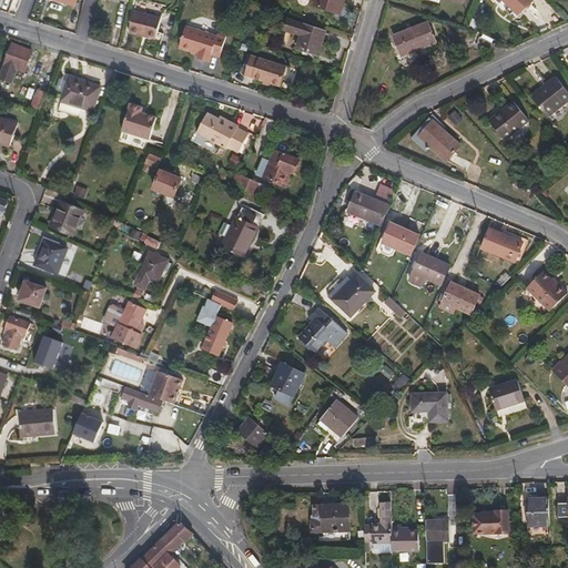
[(343,13),(346,0),(318,0),(317,7),(343,13)]
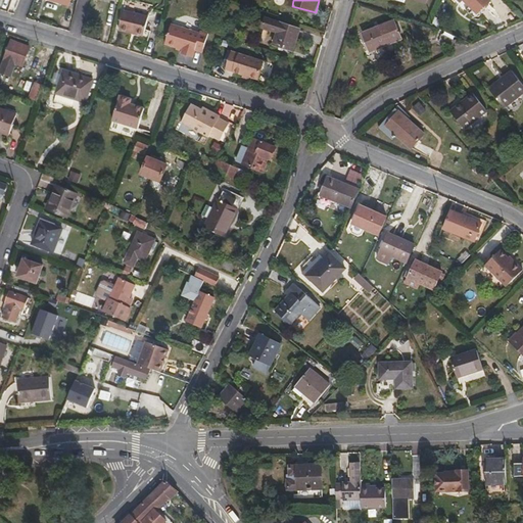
[(465,0),(478,12),(490,0),(465,0)]
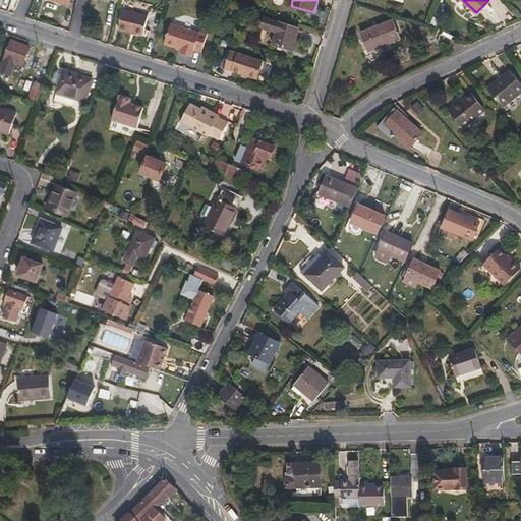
[(142,36),(148,16),(123,9),(118,29),(142,36)]
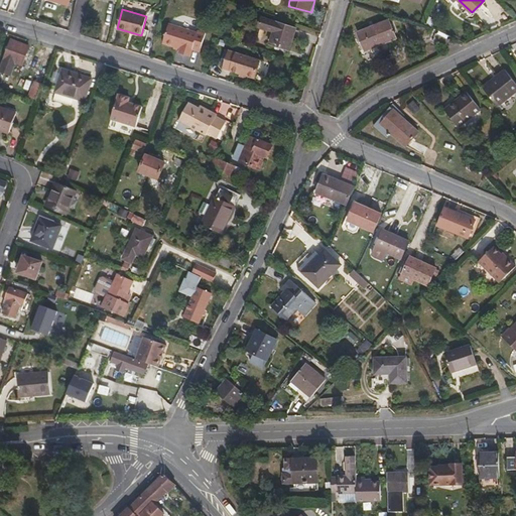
[(365,48),(395,35),(387,18),(357,31),(365,48)]
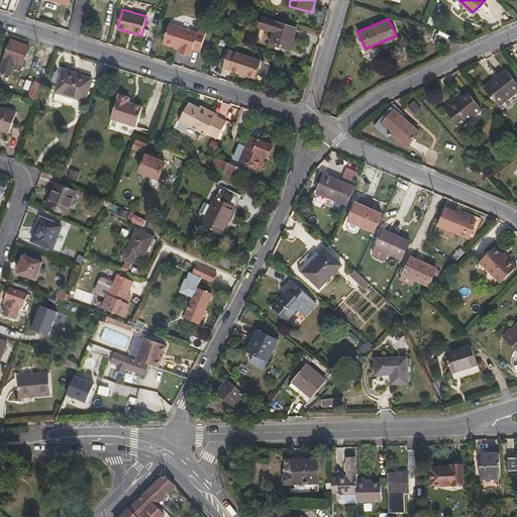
[(290,49),(297,28),(278,21),(271,42),(290,49)]
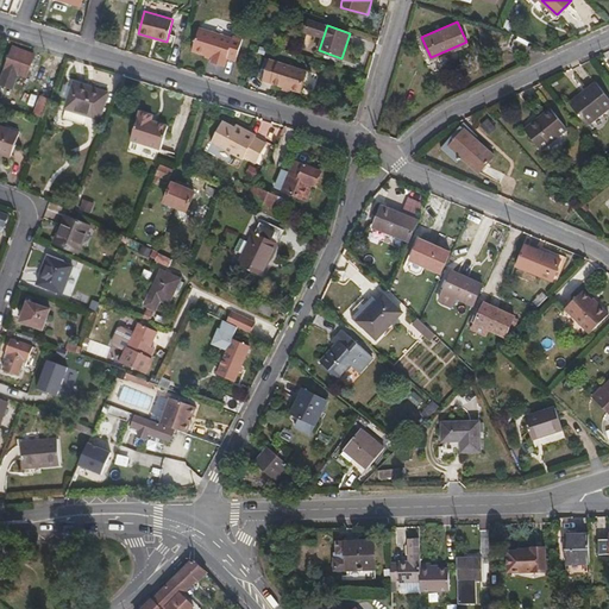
[(233,36),(232,38),(199,27),(192,50),(212,57),(211,62),(224,67),(226,57),(236,61),(244,38),(234,35),(233,36)]
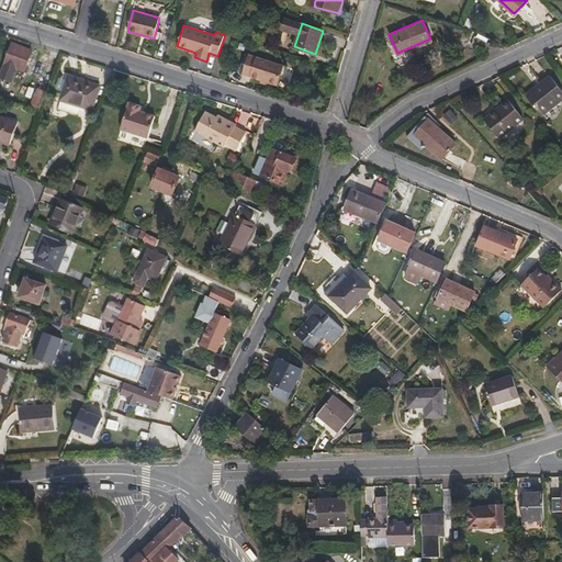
[(496,49),(501,41),(486,35),(483,44),(496,49)]
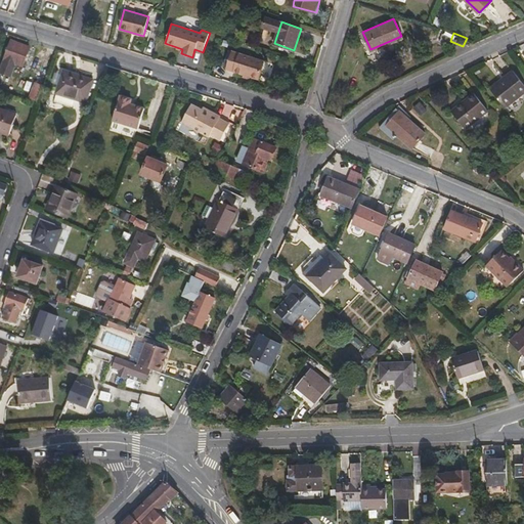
[(23,66),(29,47),(11,41),(0,72),(0,73),(11,77),(15,63),(23,66)]
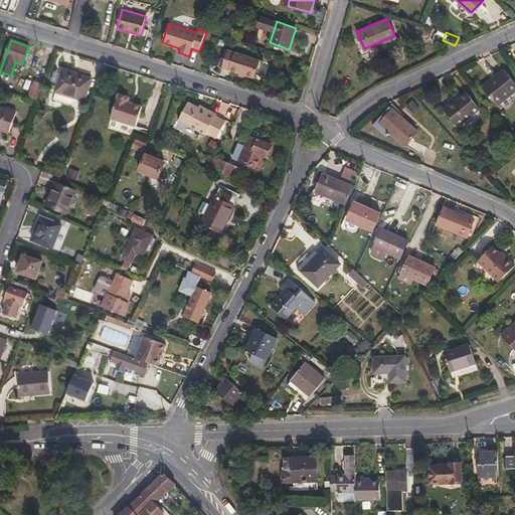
[(229,50),(222,68),(231,71),(236,52),(229,50)]
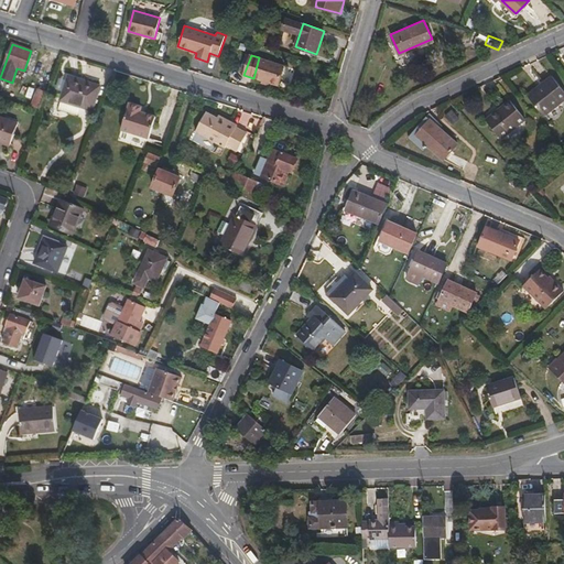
[(285,66),(259,57),(253,78),(279,86),(285,66)]
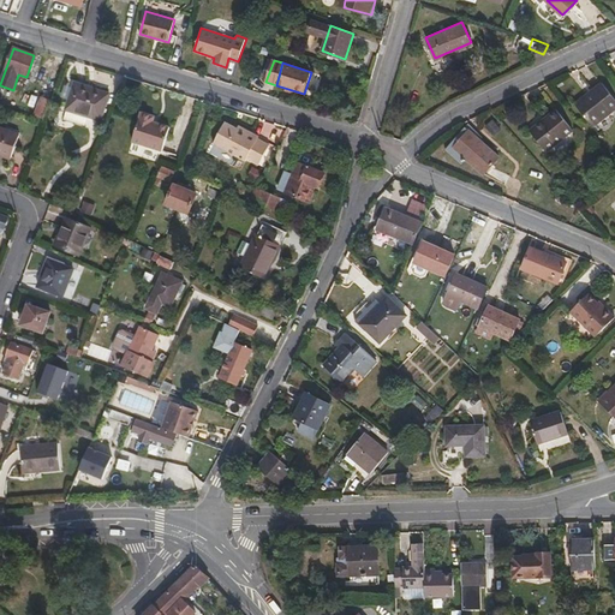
[(593,125),(614,108),(614,96),(602,79),(592,88),(595,91),(577,105),(593,125)]
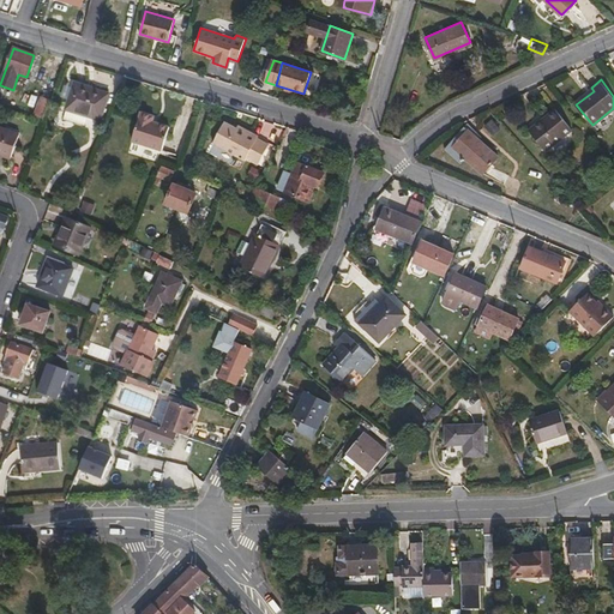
[(101,120),(109,94),(74,83),(66,109),(101,120)]
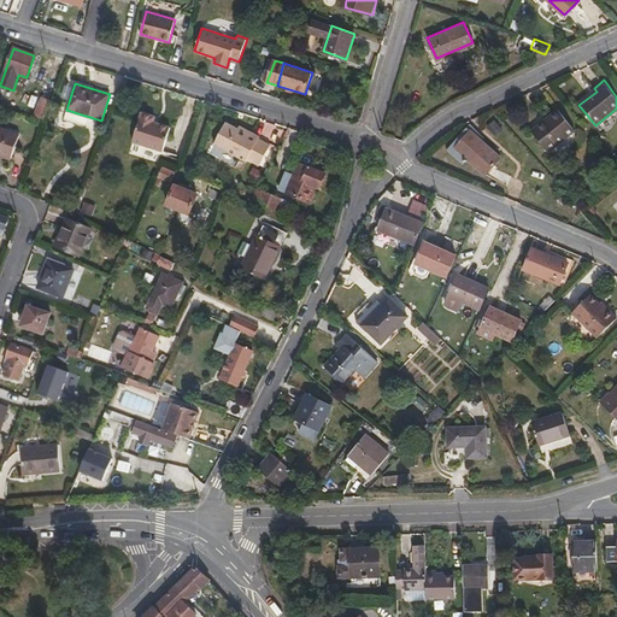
[(594,88),(576,101),(579,105),(597,92),(594,88)]
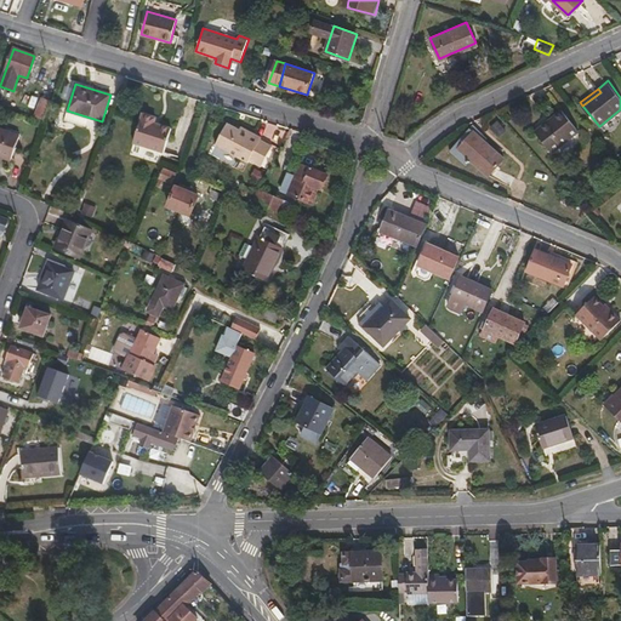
[(41,126),(49,106),(40,103),(33,123),(41,126)]
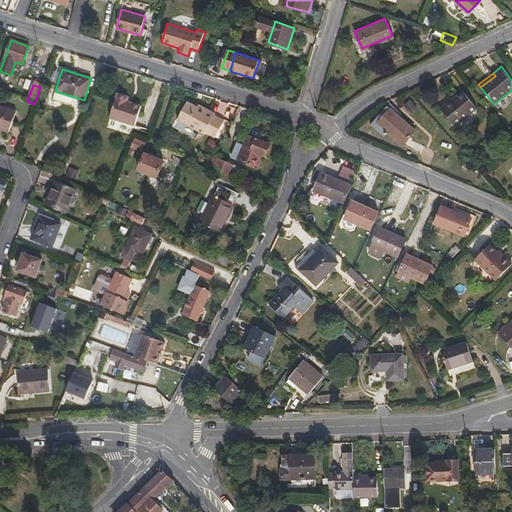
[(454,124),(476,106),(461,90),(439,108),(454,124)]
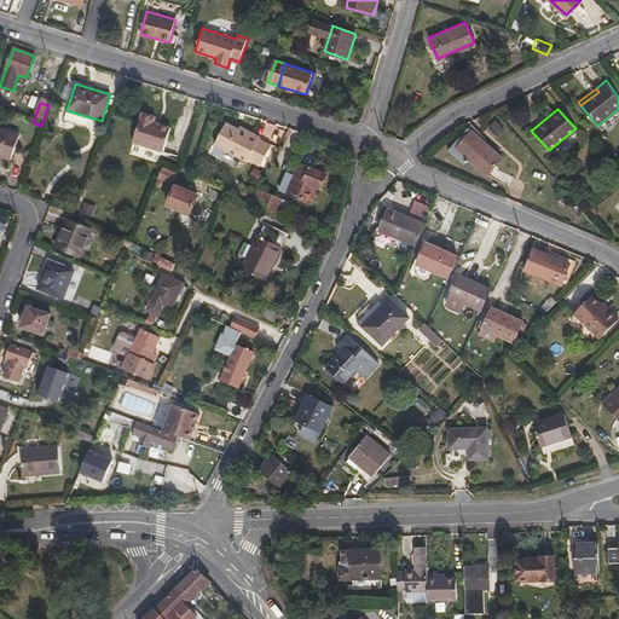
[(152,123),(154,120),(142,115),(131,144),(161,154),(169,129),(152,123)]
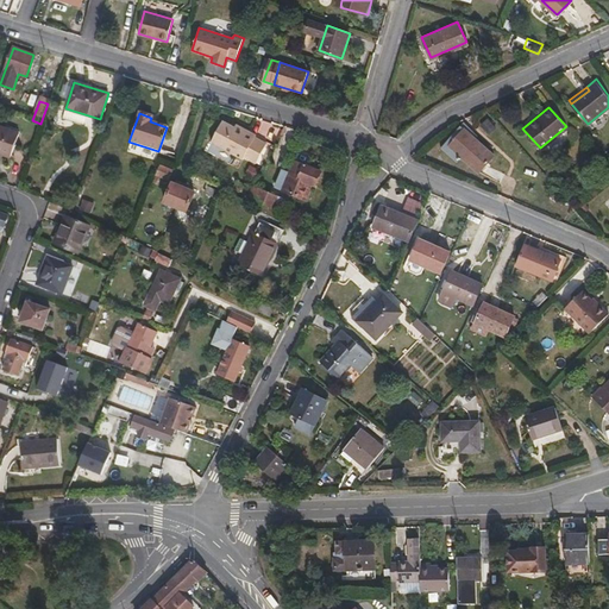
[(244,132),(234,127),(223,120),(209,142),(243,157),(244,156),(256,162),(267,143),(255,137),(256,135),(245,130),(244,132)]
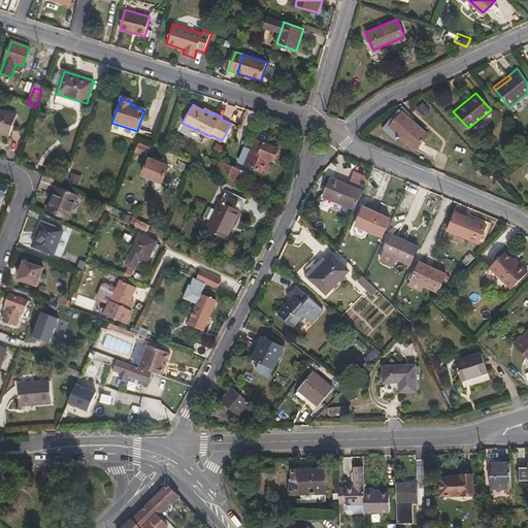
[(417,109),(424,118),(430,111),(422,104),(417,109)]
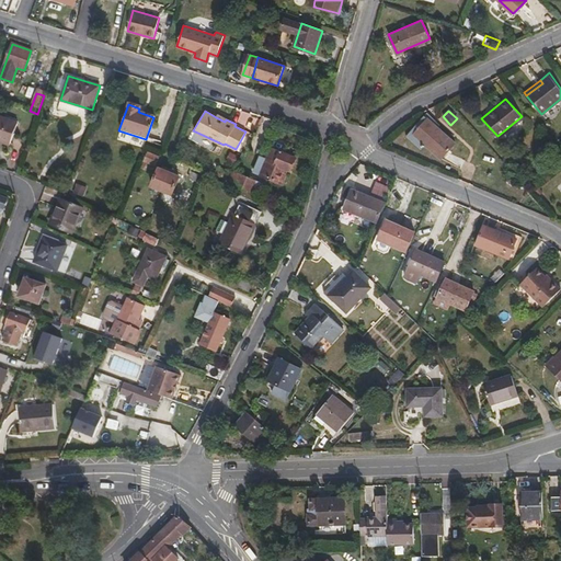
[(0,141),(9,145),(18,123),(0,116),(0,141)]
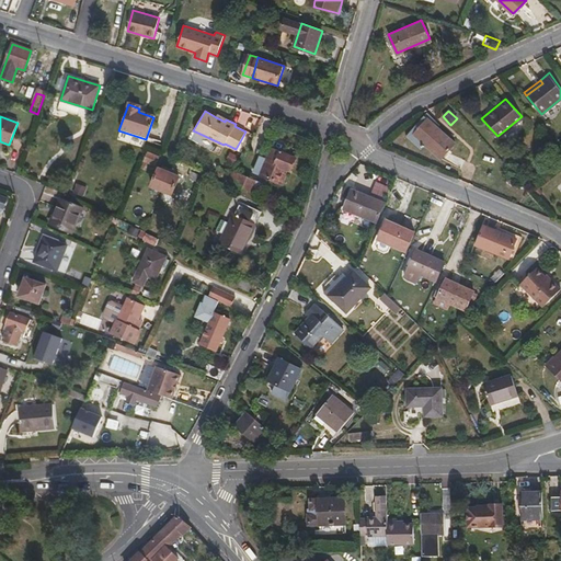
[(439,157),(447,139),(415,125),(408,142),(439,157)]
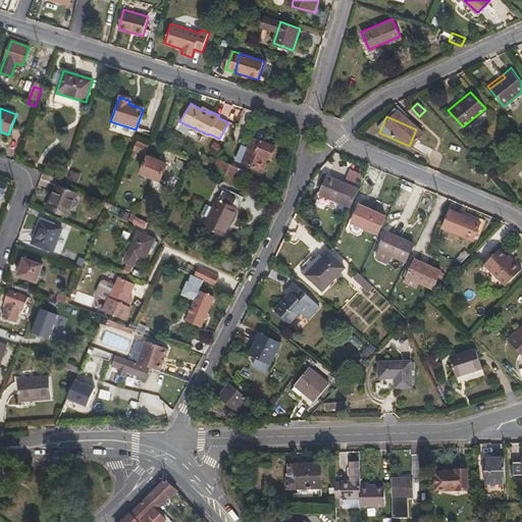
[(270,158),(274,147),(253,138),(248,149),(242,146),(237,157),(243,160),(242,162),(260,170),(265,157),(270,158)]
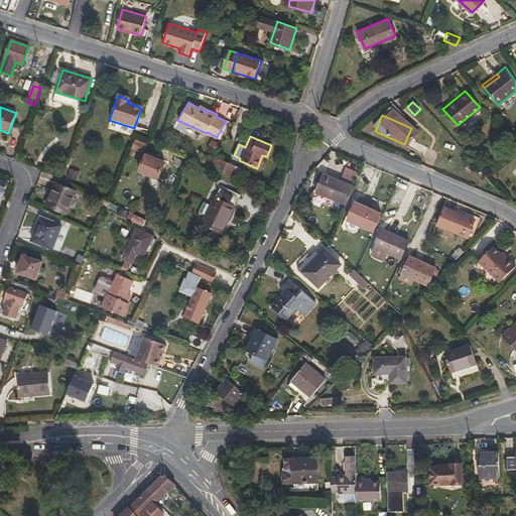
[(141,151),(144,143),(134,139),(131,147),(141,151)]
